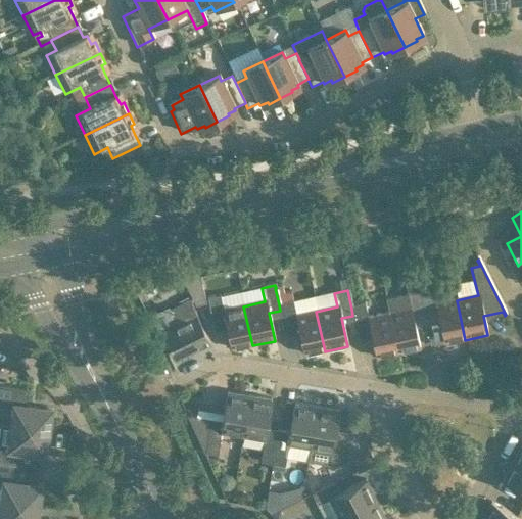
[(465,340),(457,300),(435,304),(432,291),(420,294),(425,319),(437,317),(443,344),(465,340)]
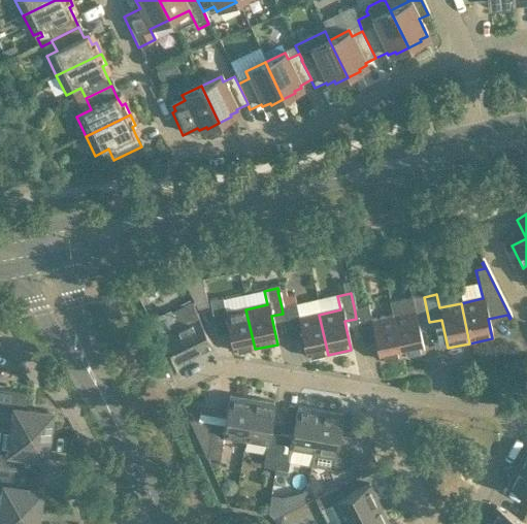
[(417,325),(429,322),(424,297),(390,304),(392,318),(401,358),(423,353),(417,325)]
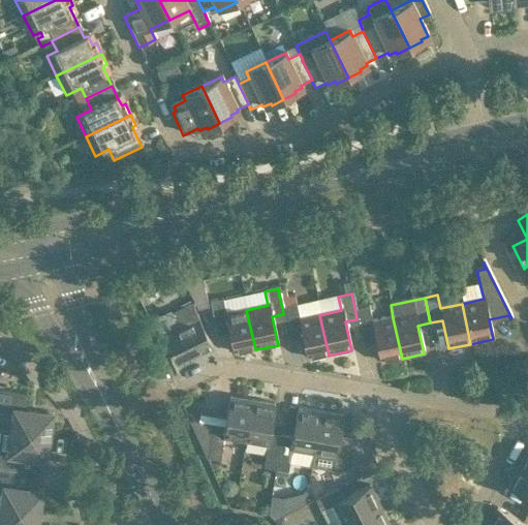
[(255,349),(246,310),(224,314),(222,301),(209,304),(214,329),(226,326),(233,354),(255,349)]
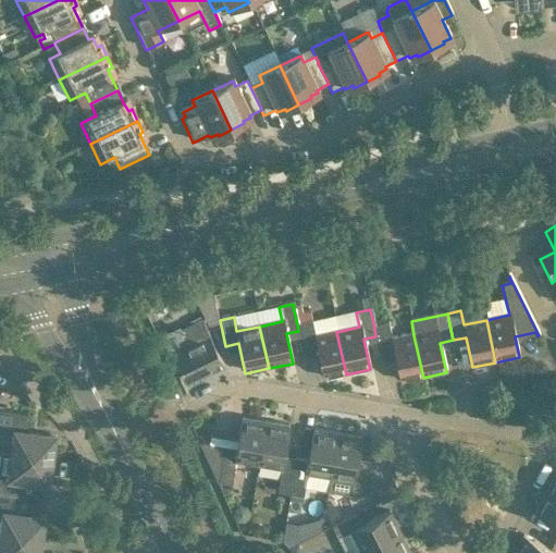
[(346,375),(336,332),(314,336),(310,321),(297,324),(298,331),(303,352),(316,349),(322,379),(346,375)]
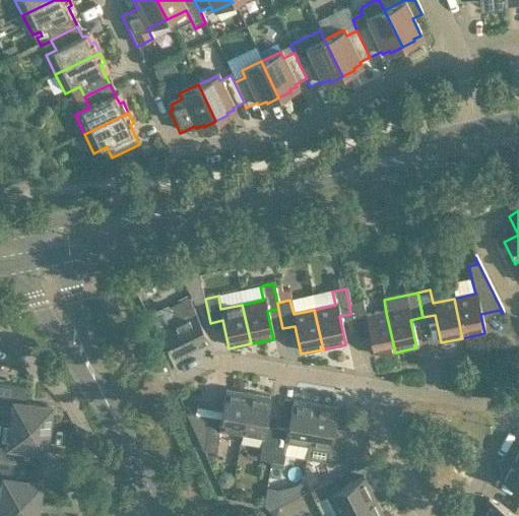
[(166,308),(150,316),(172,360),(208,342),(187,301),(167,311),(166,308)]
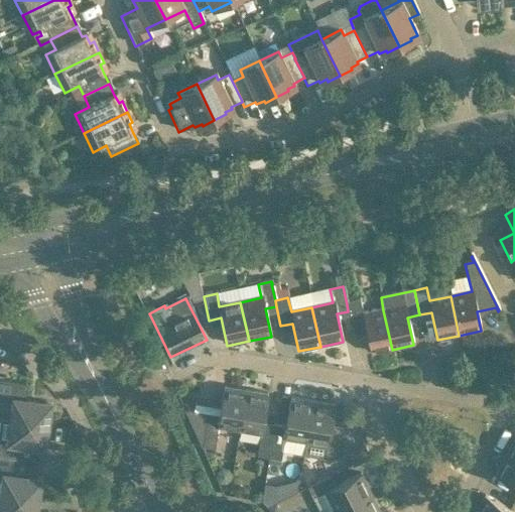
[(392,350),(383,310),(362,315),(359,301),(347,304),(348,311),(352,330),(364,327),(370,355),(392,350)]
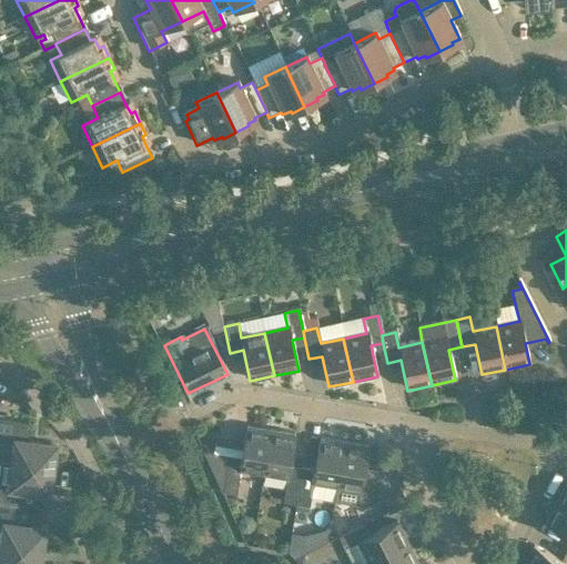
[(27,443),(29,425),(0,421),(0,440),(13,442),(10,465),(51,471),(54,446),(27,443)]
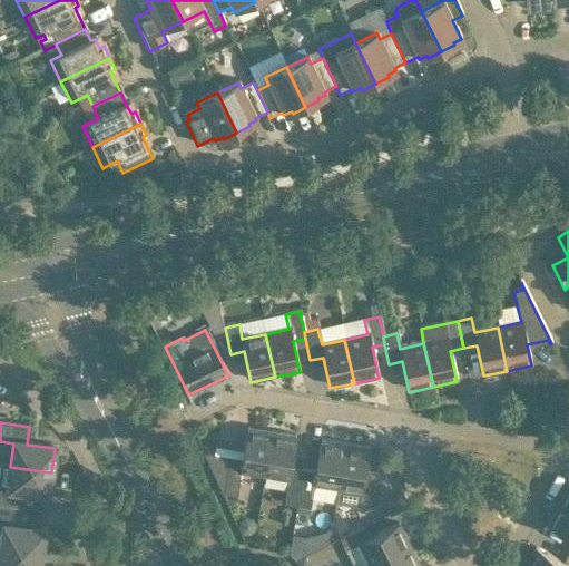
[(264,478),(271,435),(246,430),(242,461),(203,455),(222,496),(236,499),(241,475),(264,478)]
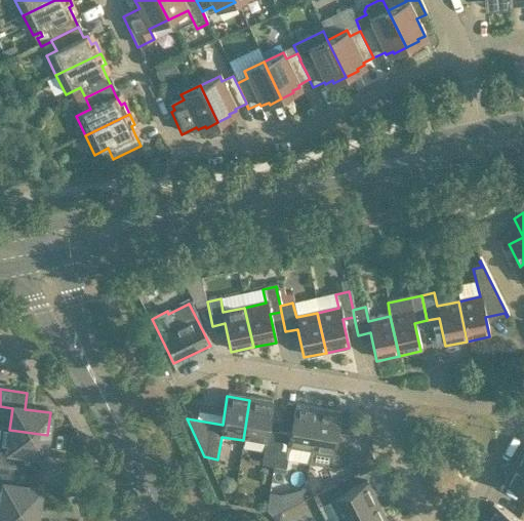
[(272,403),(249,400),(243,440),(265,444),(260,466),(273,468),(278,434),(267,432),(272,403)]
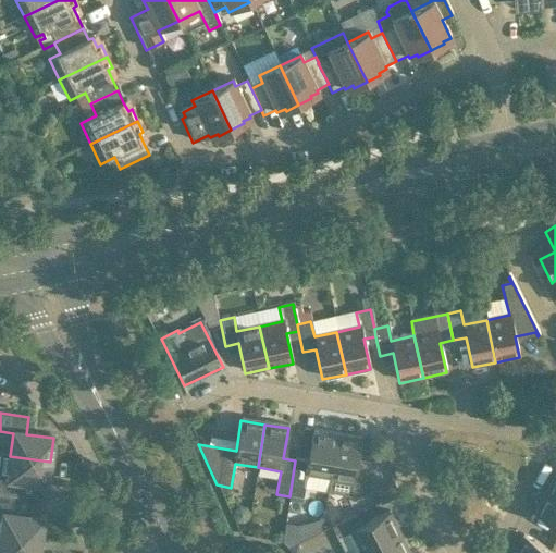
[(330,479),(336,437),(312,432),(308,463),(295,461),(289,496),(303,499),(306,475),(330,479)]
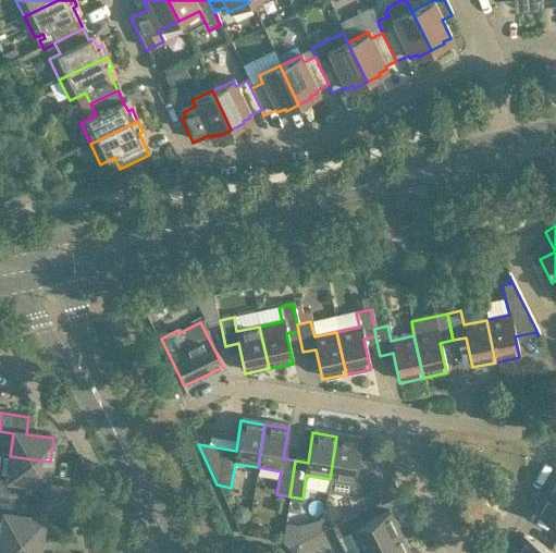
[(360,440),(336,437),(330,479),(351,483),(349,498),(362,500),(367,472),(355,470),(360,440)]
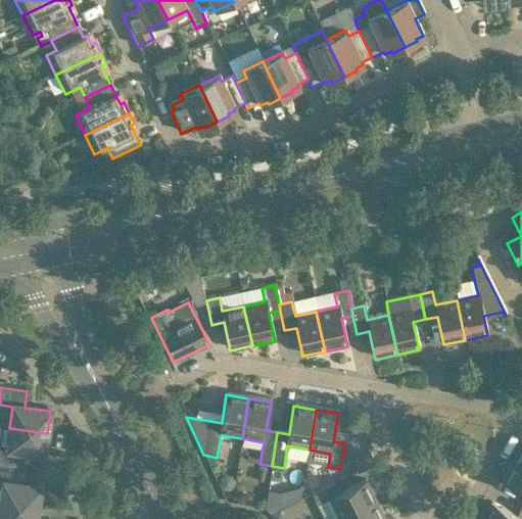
[(44,456),(47,433),(9,428),(0,427),(0,465),(15,468),(19,468),(21,453),(44,456)]
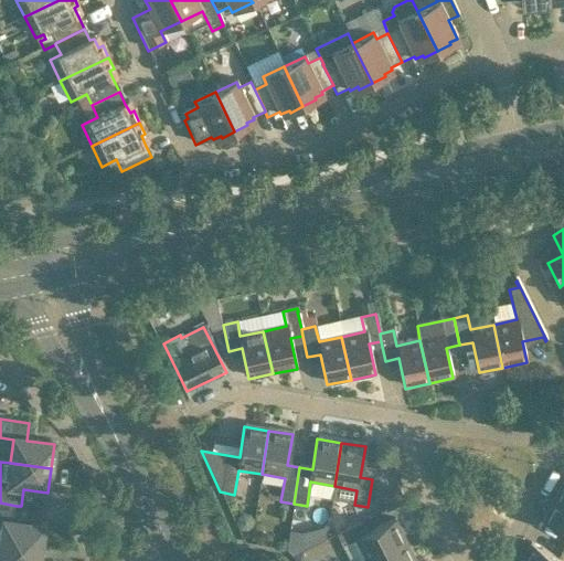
[(563,479),(553,501),(563,507),(563,479)]
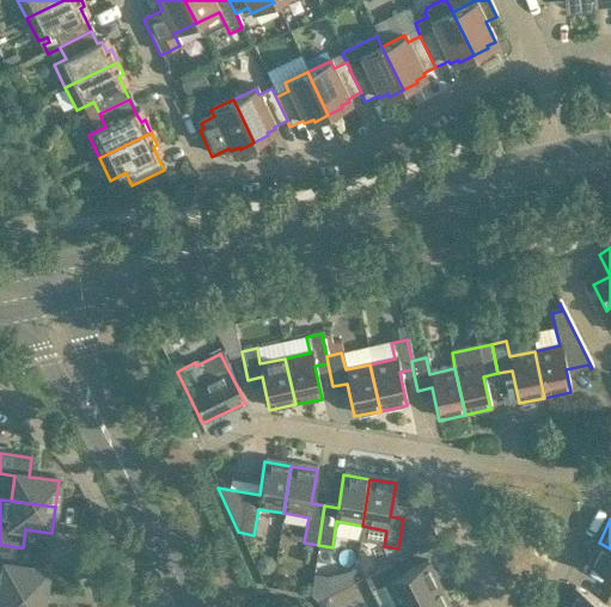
[(438,544),(433,533),(413,543),(417,553),(438,544)]
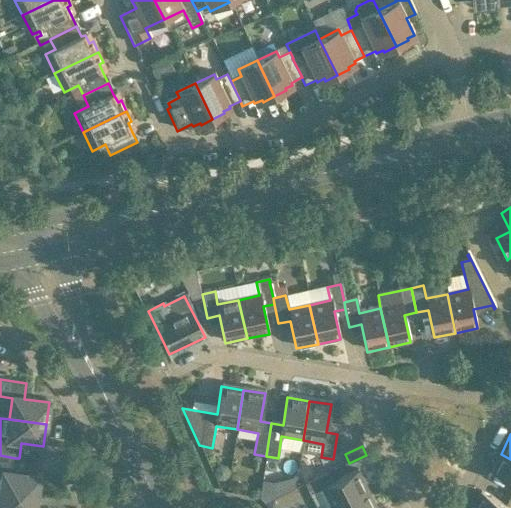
[(510,459),(501,454),(490,474),(510,484),(510,494),(510,497),(510,459)]
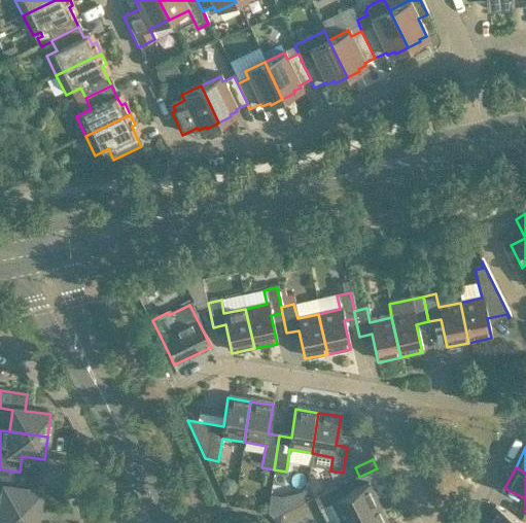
[(15,472),(0,468),(0,485),(2,486),(0,501),(0,509),(37,514),(40,491),(13,487),(15,472)]
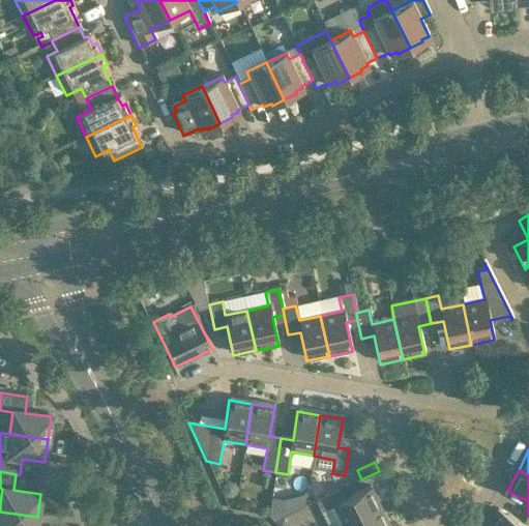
[(339,491),(320,500),(315,503),(320,514),(333,507),(342,525),(349,525),(380,509),(370,489),(344,501),(339,491)]
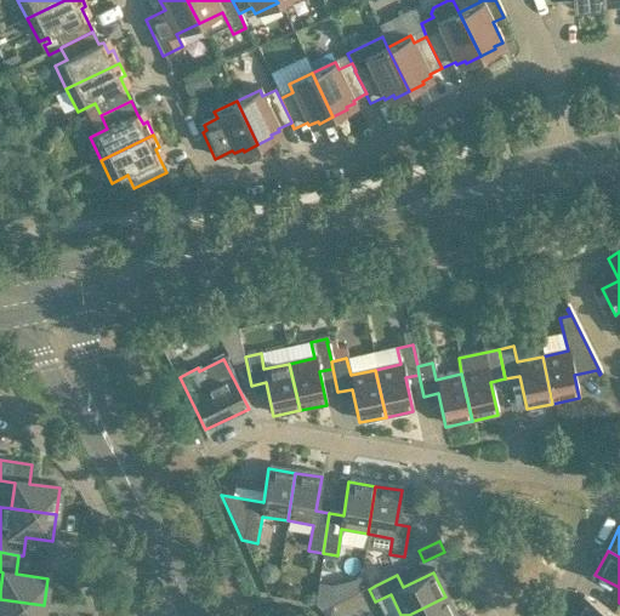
[(455,615),(445,597),(409,615),(455,615)]
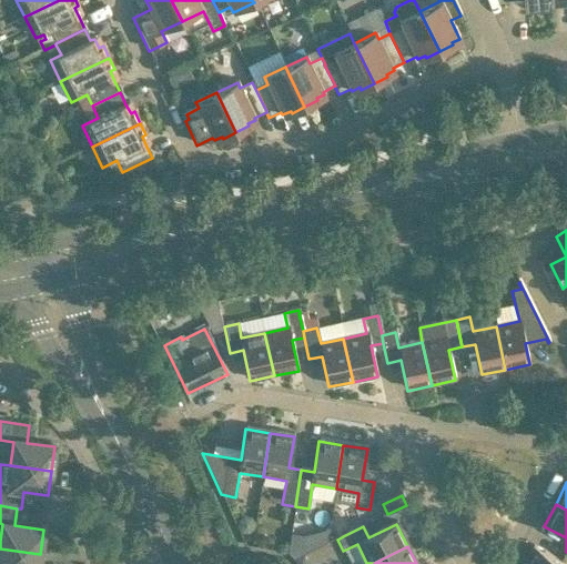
[(39,563),(40,554),(0,549),(0,563),(39,563)]
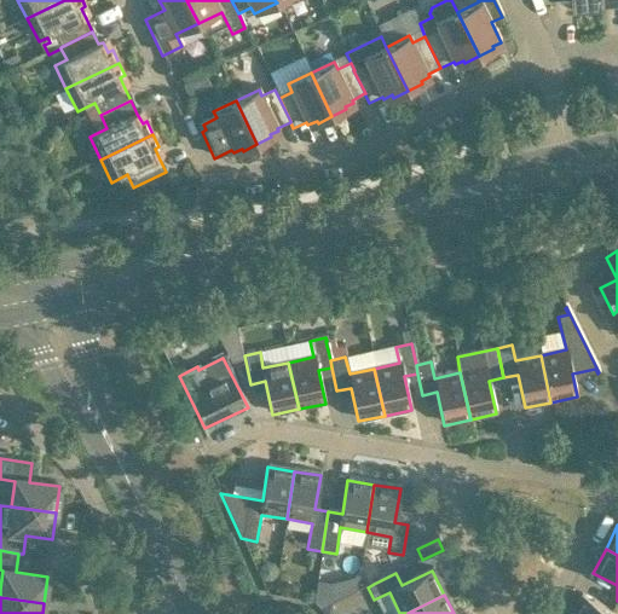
[(617,613),(617,601),(611,613),(581,597),(571,613),(617,613)]
